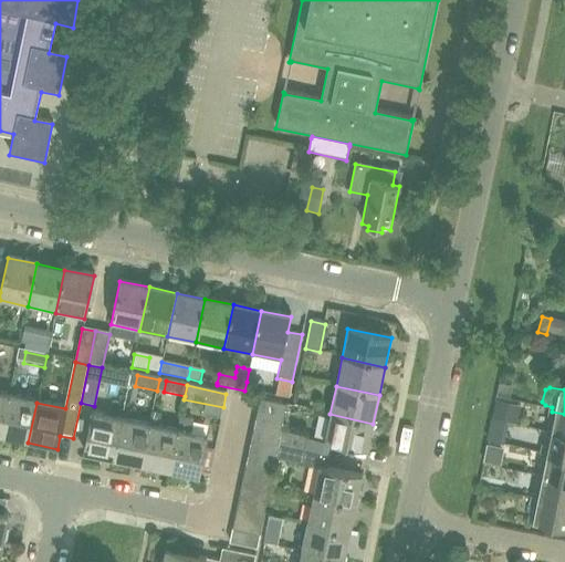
[(0,437),(9,397),(0,394),(0,437)]
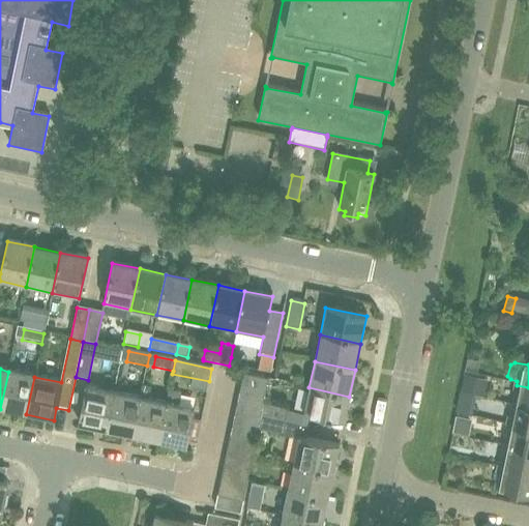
[(26,414),(34,377),(8,372),(0,409),(26,414)]
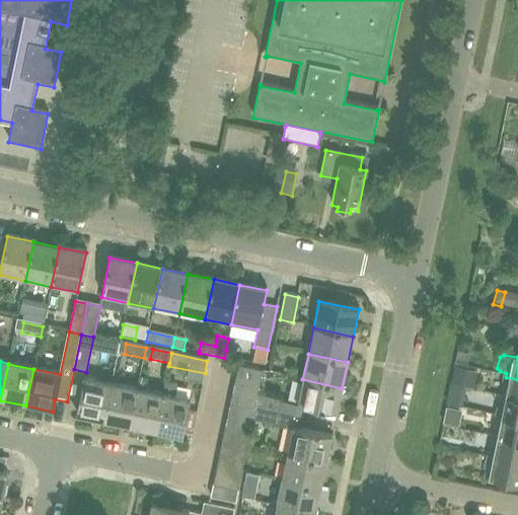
[(260,385),(263,372),(237,367),(234,380),(260,385)]
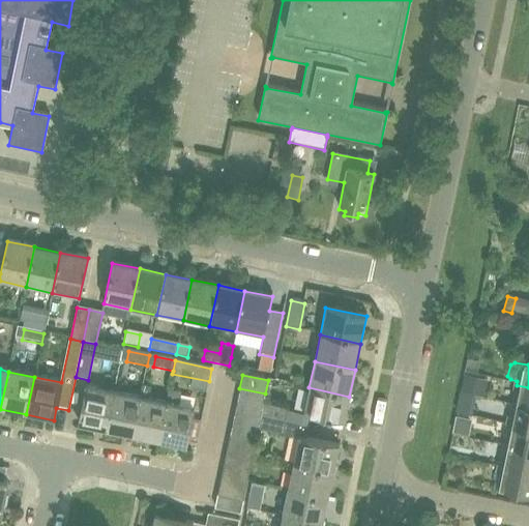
[(461,395),(475,398),(479,381),(475,380),(465,378),(462,388),(461,395)]
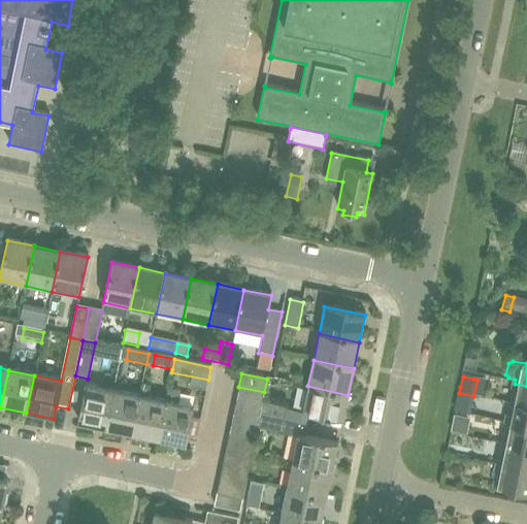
[(526,386),(515,384),(509,404),(526,407),(526,386)]
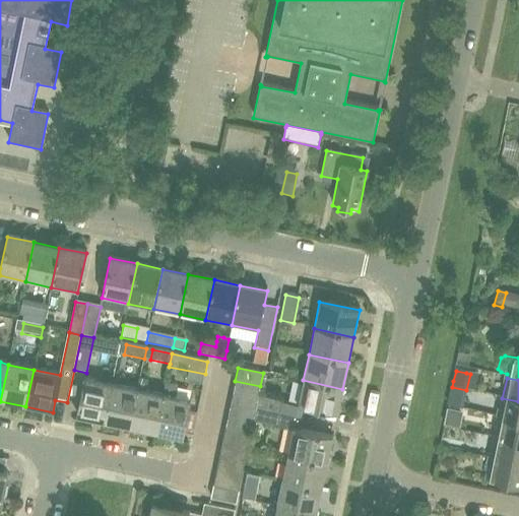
[(337,415),(342,389),(303,380),(298,407),(337,415)]
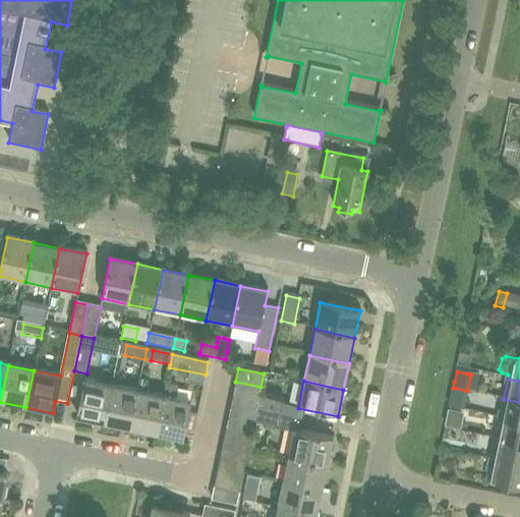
[(103,423),(111,387),(84,382),(76,418),(103,423)]
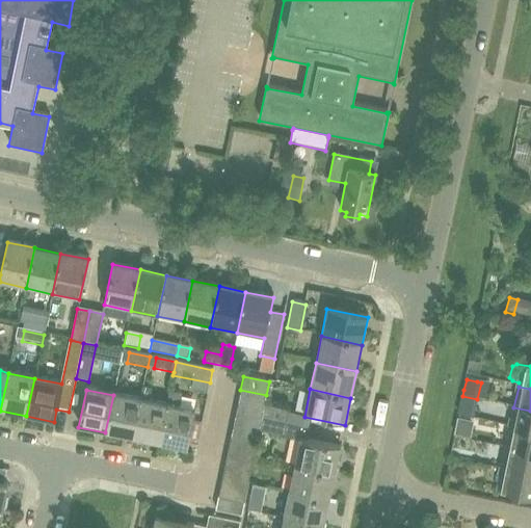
[(264,407),(264,406),(266,395),(240,390),(238,401),(264,407)]
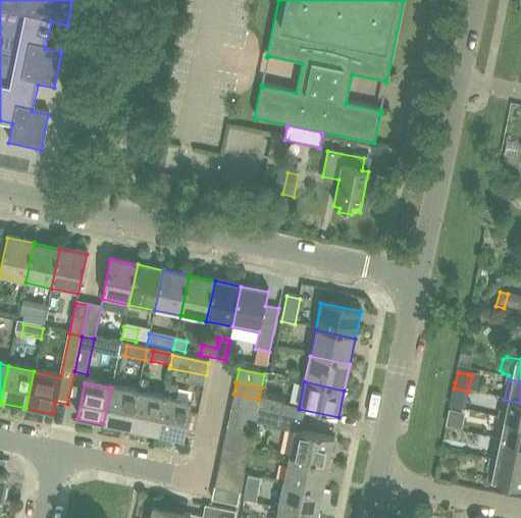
[(166,385),(163,399),(155,435),(183,442),(190,404),(175,401),(178,387),(166,385)]
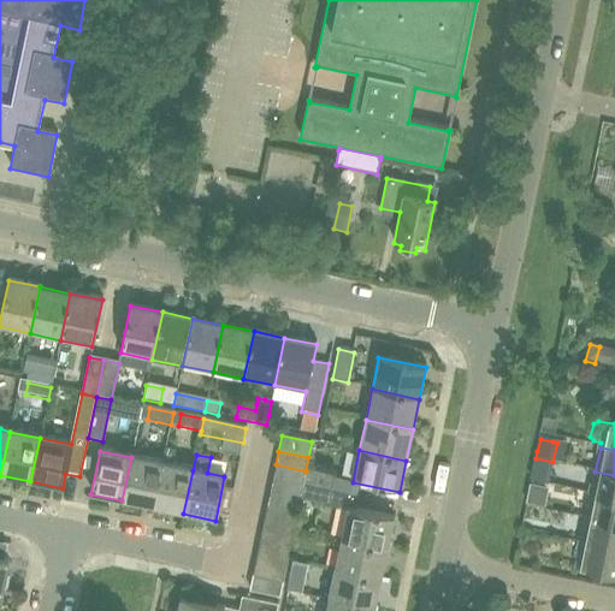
[(153,508),(163,463),(131,457),(122,500),(153,508)]
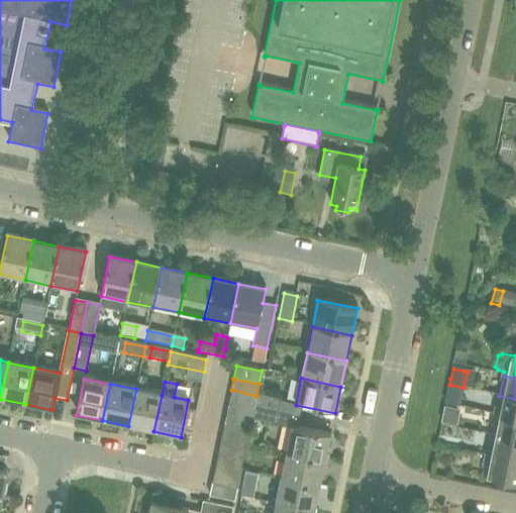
[(153,431),(162,395),(136,389),(128,426),(153,431)]
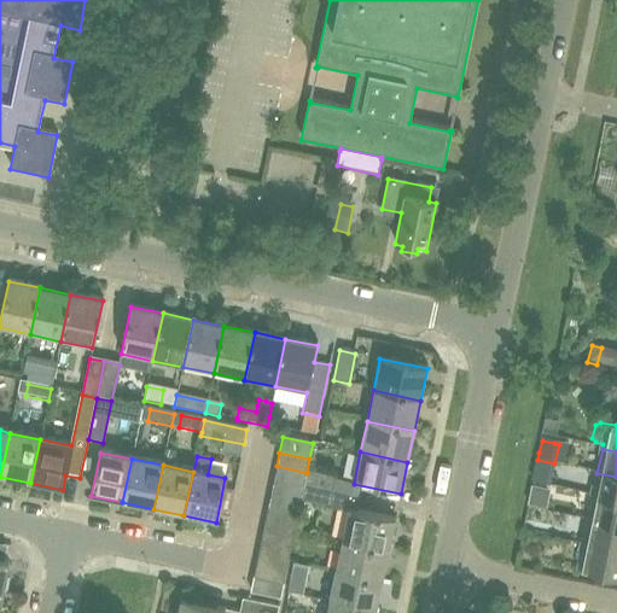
[(303,486),(307,473),(277,466),(274,480),(303,486)]
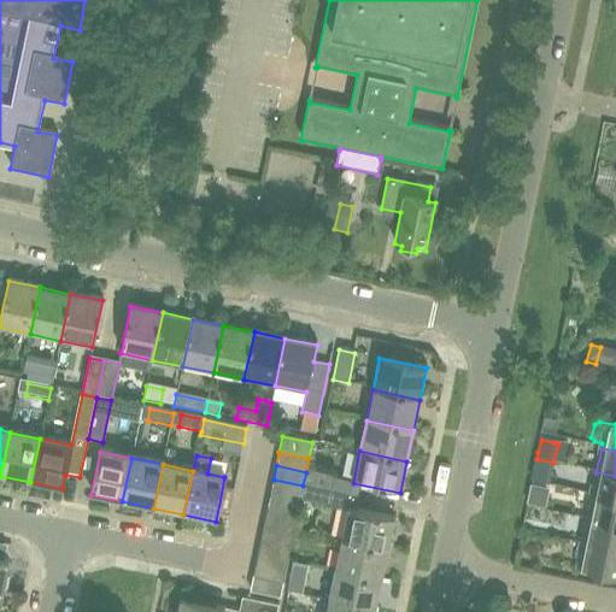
[(303,487),(333,493),(335,477),(306,471),(306,472),(303,486),(303,487)]
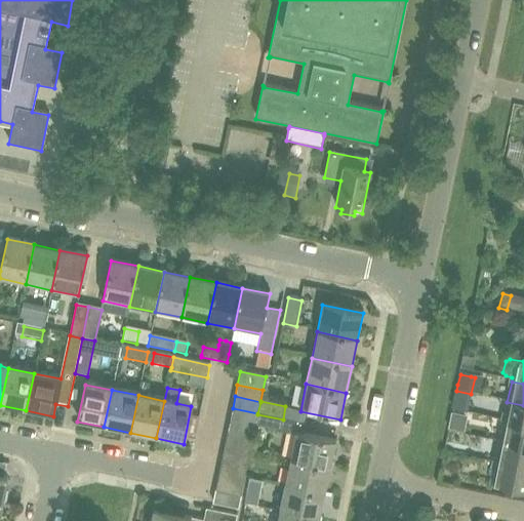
[(523,405),(507,402),(502,422),(523,426),(523,405)]
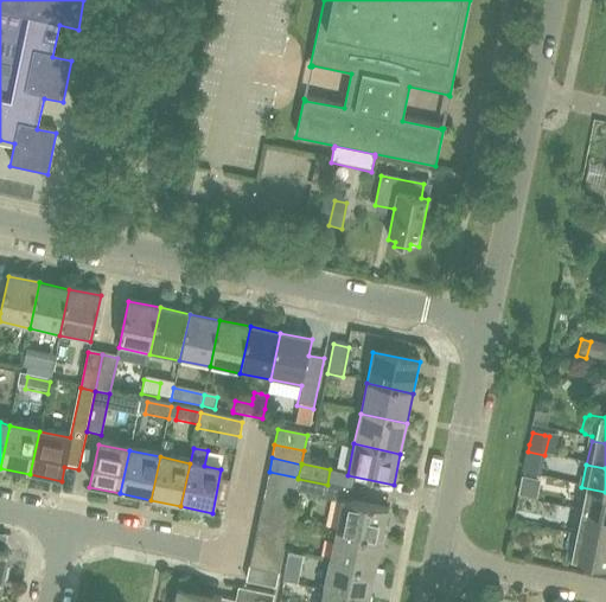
[(298,479),(298,478),(269,472),(266,485),(295,492),(298,479)]
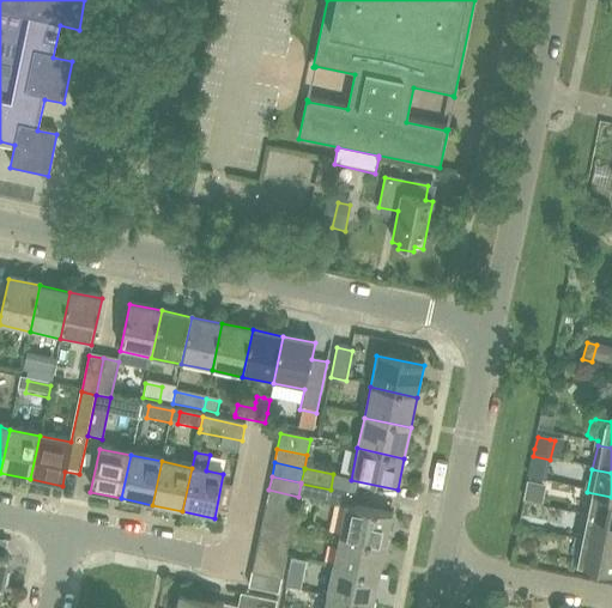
[(327,503),(331,490),(301,484),(298,497),(298,498),(327,503)]
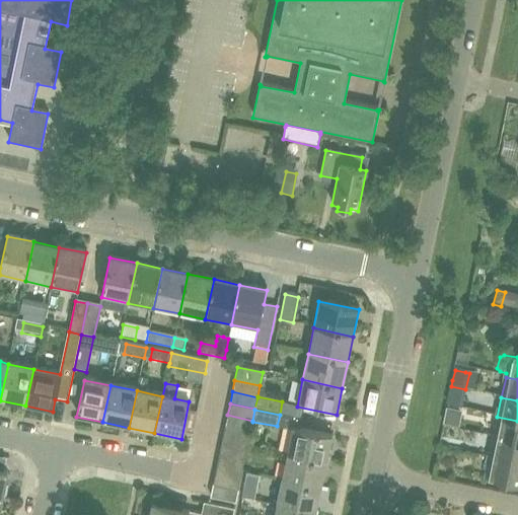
[(252,422),(252,421),(227,415),(225,427),(249,433),(252,422)]
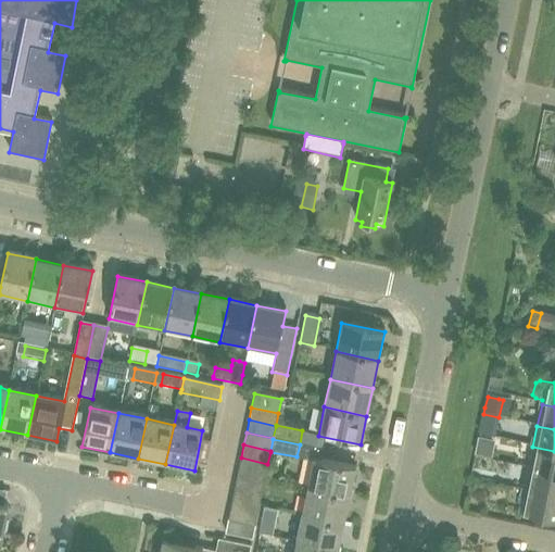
[(554,451),(532,447),(528,468),(554,474),(554,451)]
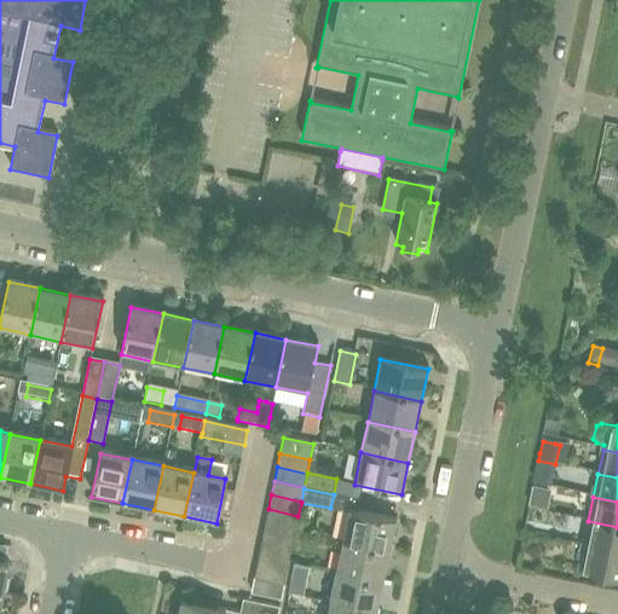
[(547,502),(532,498),(531,507),(531,509),(544,511),(546,504),(547,502)]
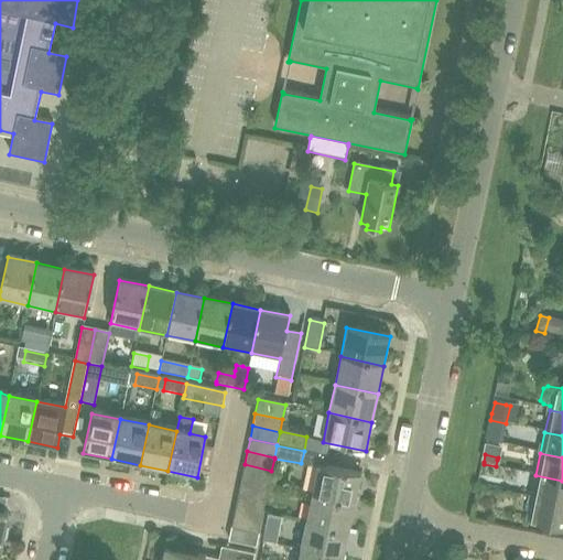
[(269,483),(271,471),(245,464),(241,477),(269,483)]
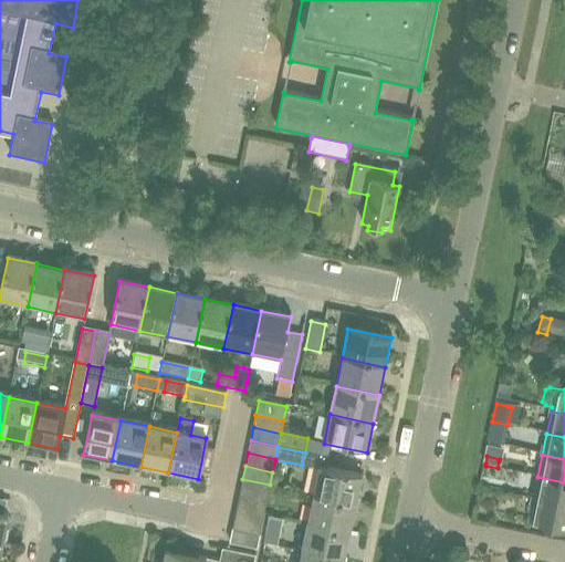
[(313,497),(356,506),(362,477),(318,468),(313,497)]
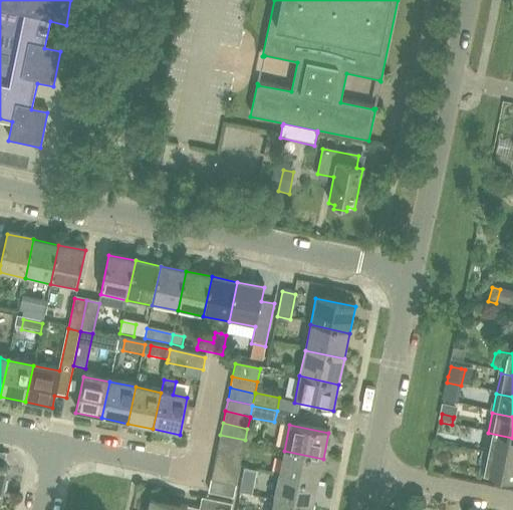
[(512,438),(488,433),(484,454),(512,459),(512,438)]
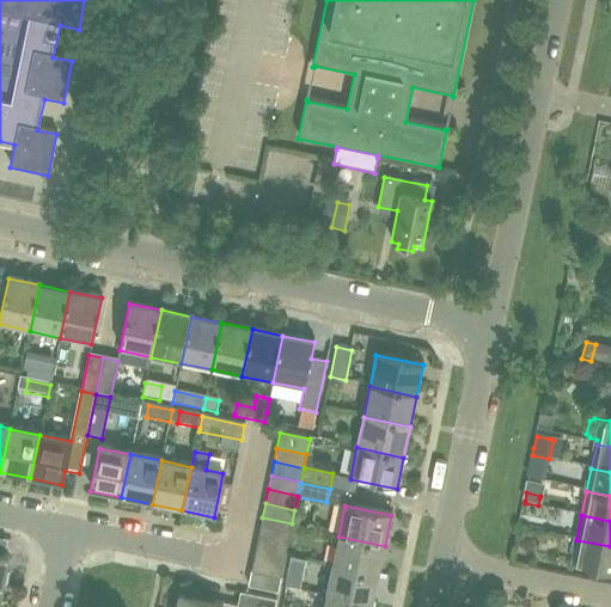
[(289,538),(292,523),(262,517),(260,532),(289,538)]
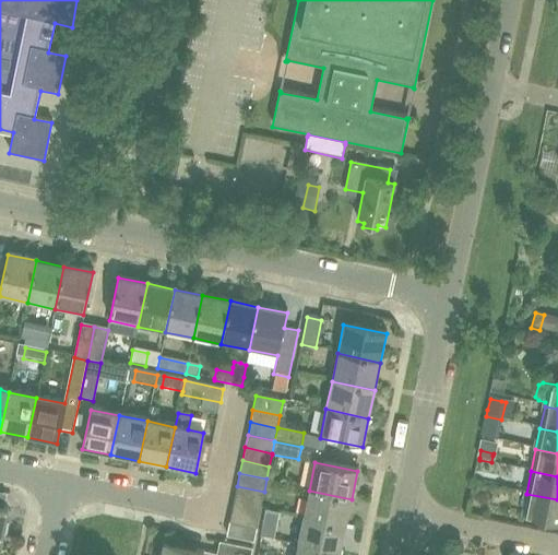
[(261,504),(264,492),(237,486),(234,498),(261,504)]
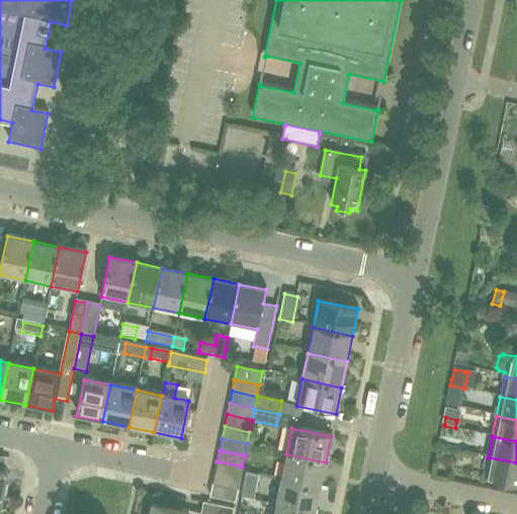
[(320,489),(326,462),(286,454),(280,480),(320,489)]
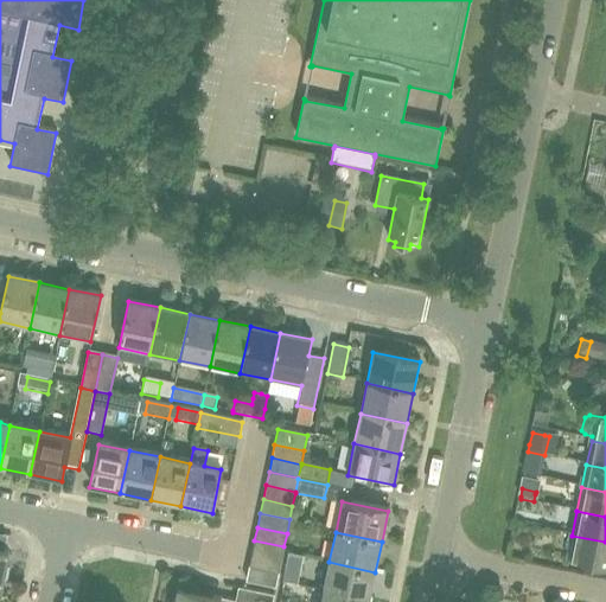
[(605,542),(572,536),(566,559),(605,568),(605,542)]
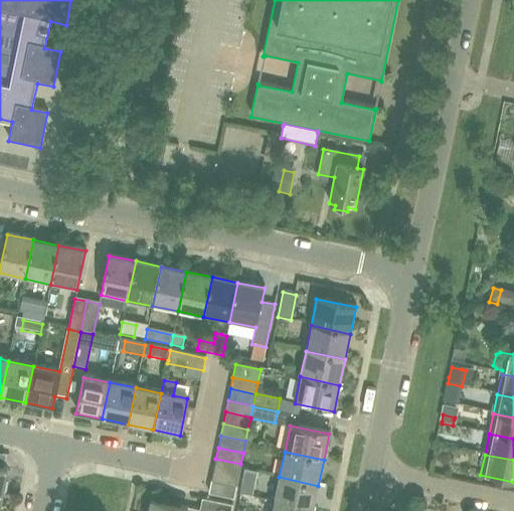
[(238,476),(240,464),(215,459),(213,471),(238,476)]
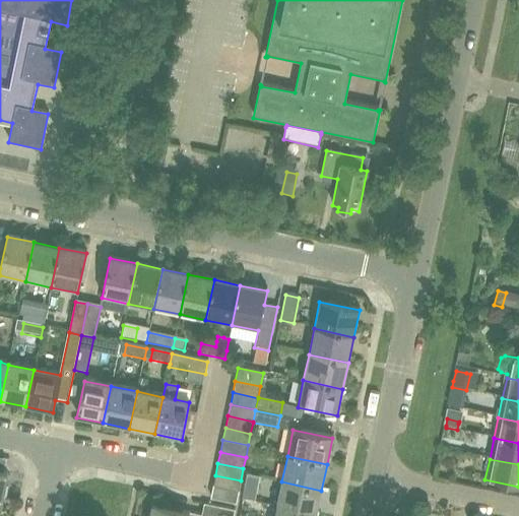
[(238,493),(241,480),(215,475),(212,488),(238,493)]
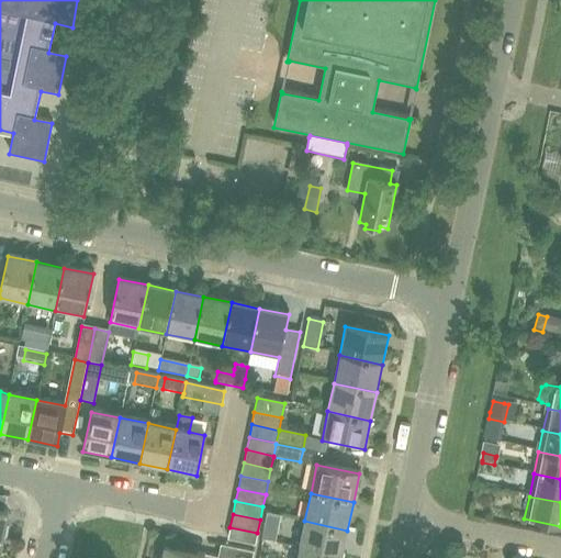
[(341,557),(347,531),(304,521),(299,549),(336,557),(341,557)]
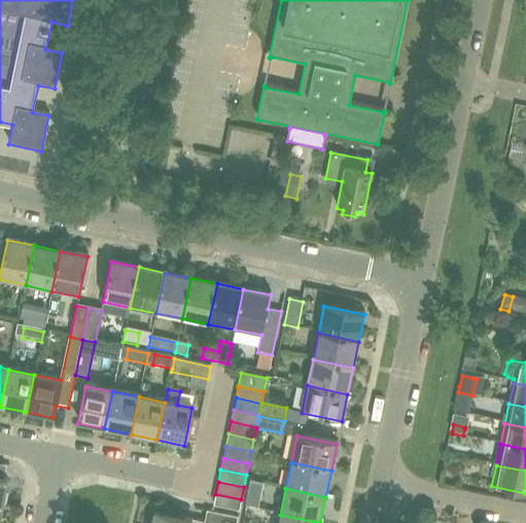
[(239,512),(241,499),(215,494),(213,507),(239,512)]
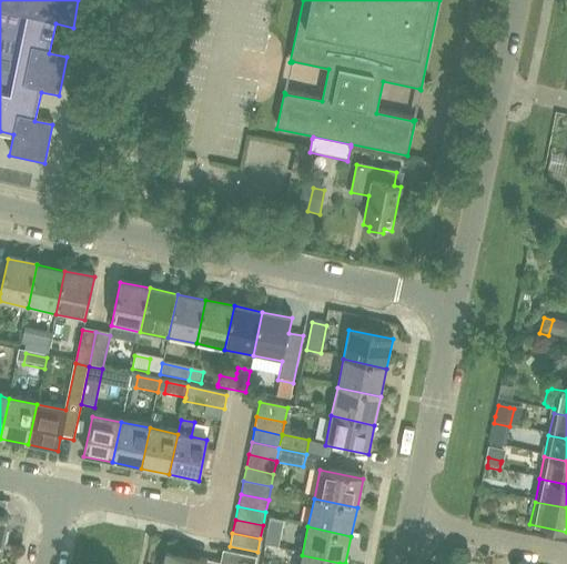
[(209,563),(165,554),(163,563),(209,563)]
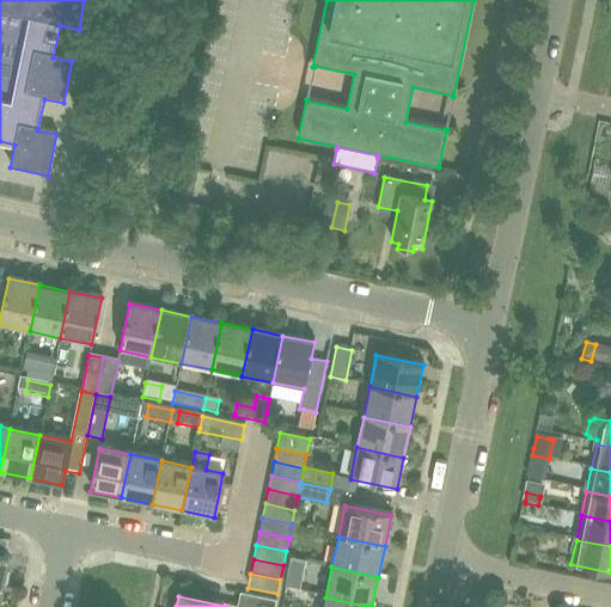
[(245,596),(244,606),(274,606),(275,602),(245,596)]
